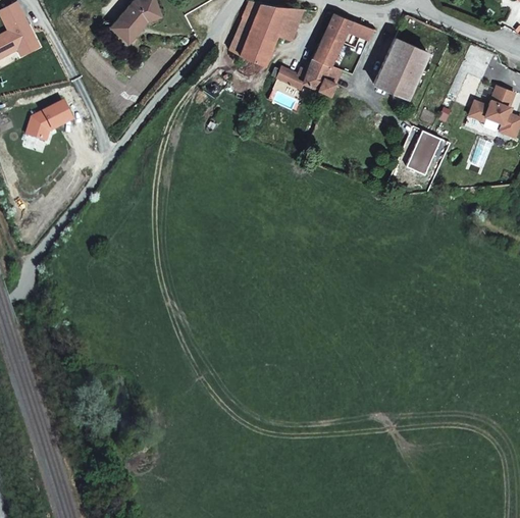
[(142,23),(148,18),(152,21),(165,18),(160,0),(140,0),(115,20),(122,30),(128,26),(135,34),(145,27),(142,23)]
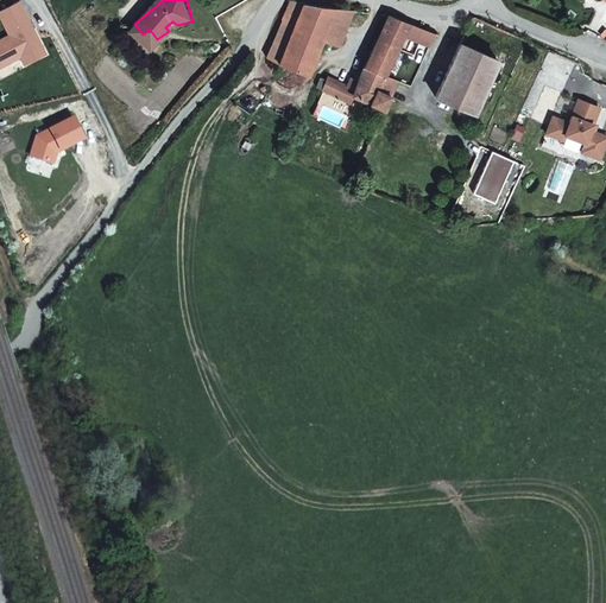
[(305,80),(320,45),(335,8),(305,5),(278,27),(263,63),(279,70),(277,75),(283,77),(285,71),(305,80)]
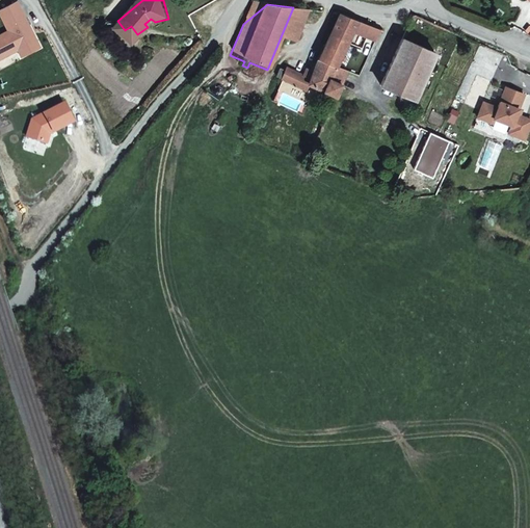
[(293,7),(280,40),(296,46),(311,9),(293,7)]
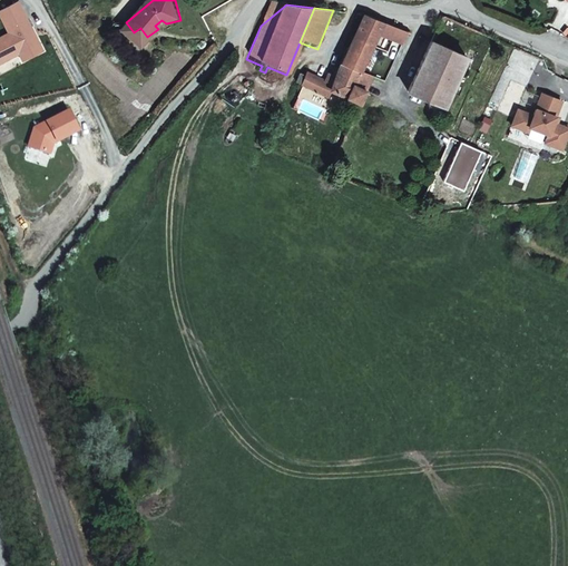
[(361,71),(378,35),(382,22),(365,16),(362,22),(344,65),(338,77),(334,85),(327,81),(309,75),(307,78),(306,81),(299,79),(296,86),(329,98),(331,91),(364,104),(373,77),(361,71)]
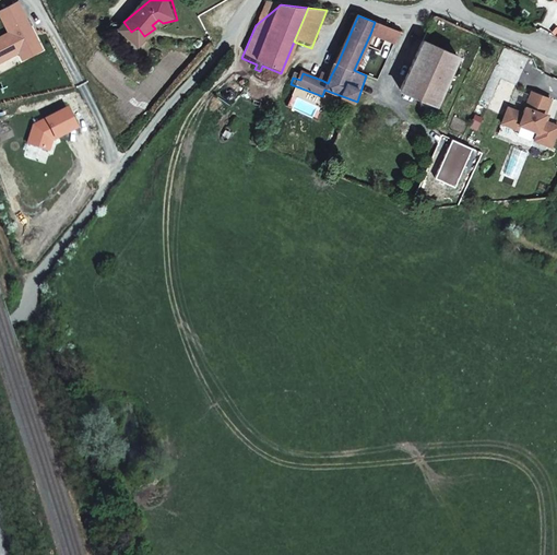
[(155,28),(163,23),(158,20),(152,25),(155,28)]
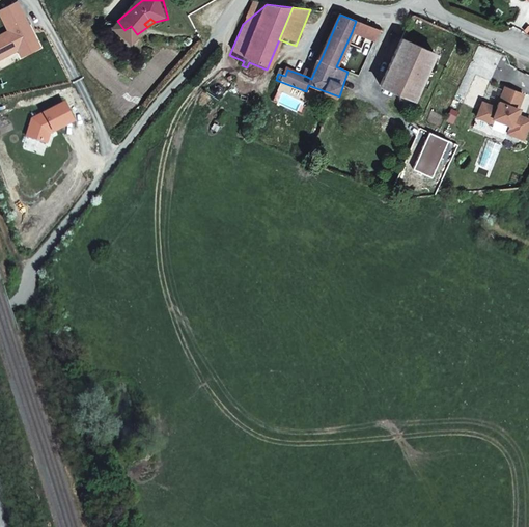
[(352,32),(363,37),(368,26),(356,21),(352,32)]
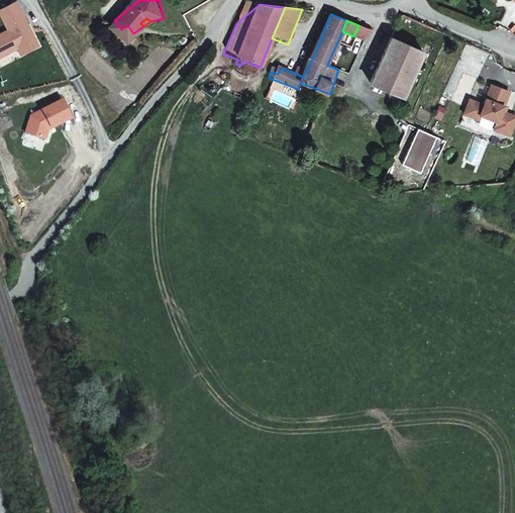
[(121,29),(128,37),(133,33),(127,25),(121,29)]
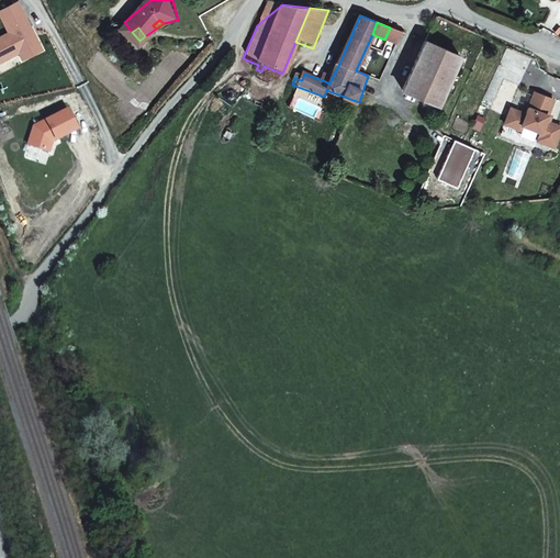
[(384,40),(396,44),(402,33),(390,28),(384,40)]
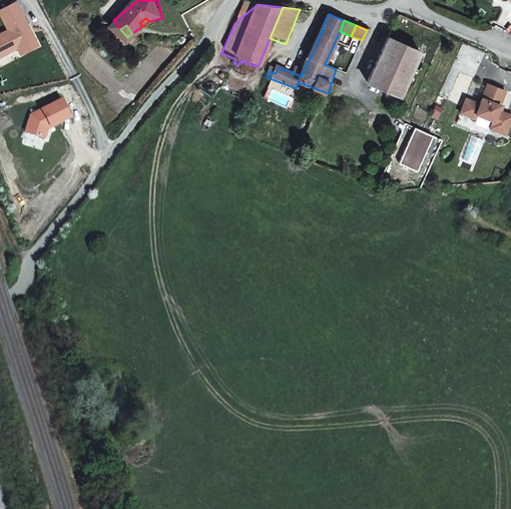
[(418,60),(421,51),(388,38),(370,83),(402,97),(404,91),(407,92),(420,61),(418,60)]
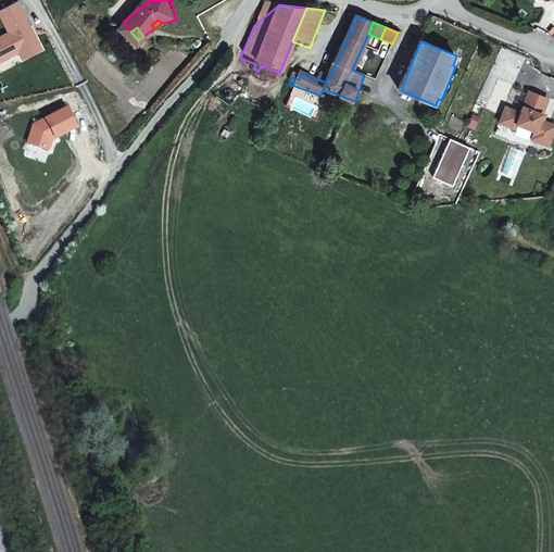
[(329,75),(322,72),(319,79),(326,83),(329,75)]
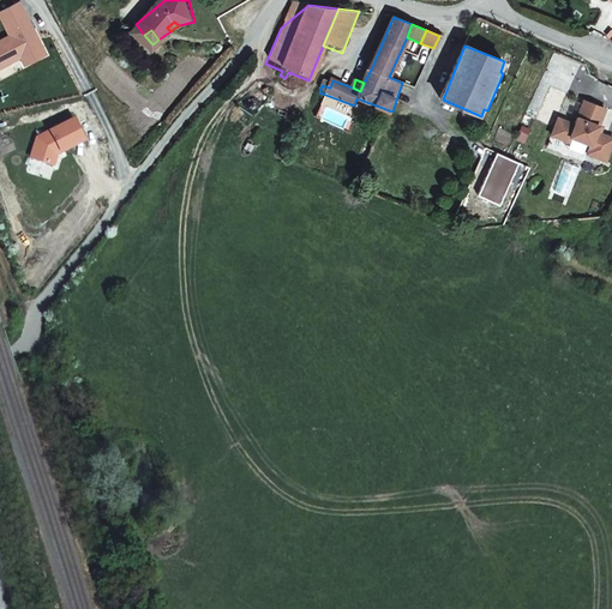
[(611,134),(599,131),(606,108),(586,101),(577,125),(561,120),(555,137),(573,143),(574,137),(595,144),(592,154),(610,160),(611,155),(611,134)]
